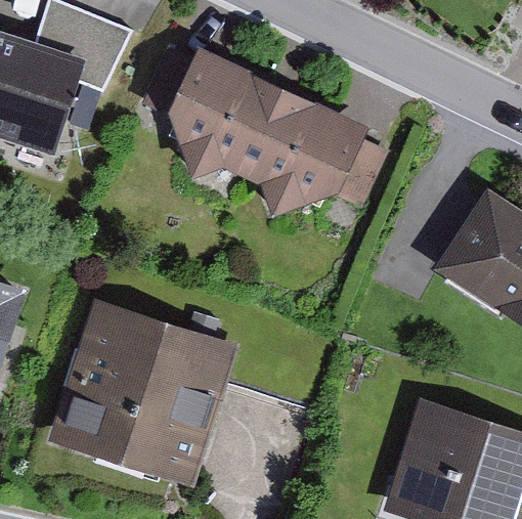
[(0,135),(54,155),(75,82),(102,94),(133,33),(50,0),(47,0),(35,41),(0,30),(0,135)]
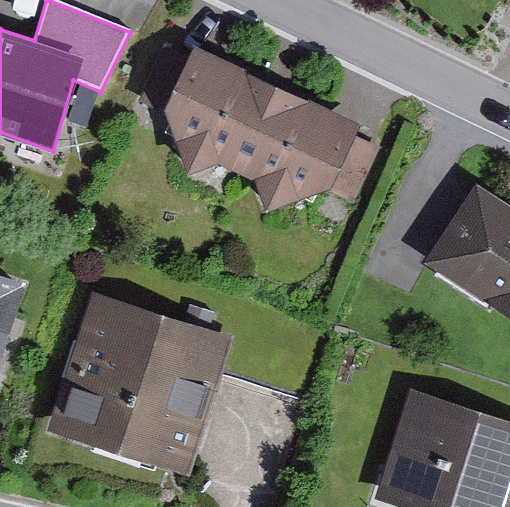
[(360,123),(192,43),(162,106),(184,175),(220,164),(253,181),(265,211),(319,189),(352,205),(378,150),(352,138),(360,123)]
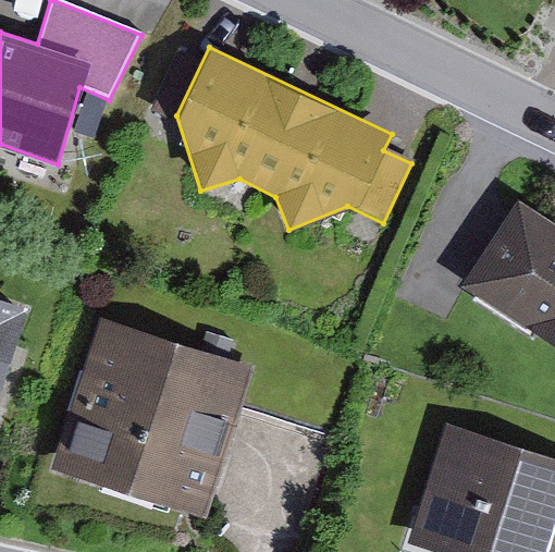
[(554,225),(517,200),(459,286),(525,328),(554,342),(554,225)]
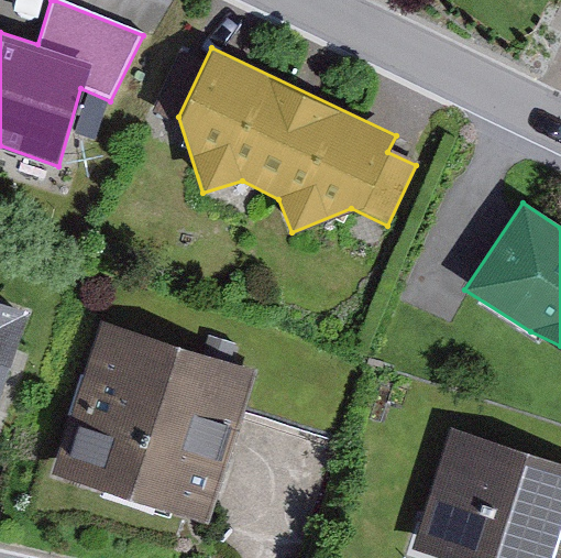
[(0,391),(29,310),(0,301),(0,391)]
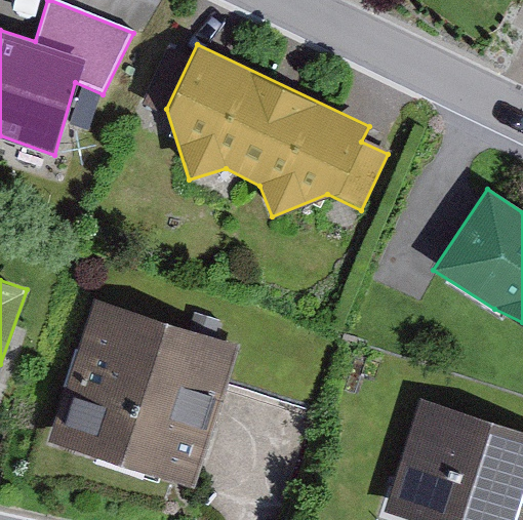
[(93,301),(47,442),(194,489),(239,347),(93,301)]
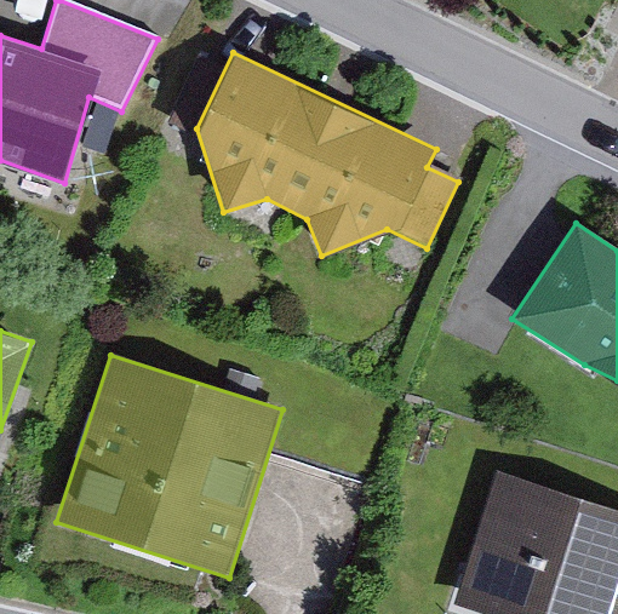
[(617,510),(496,471),(453,604),(482,613),(616,613),(617,608),(617,510)]
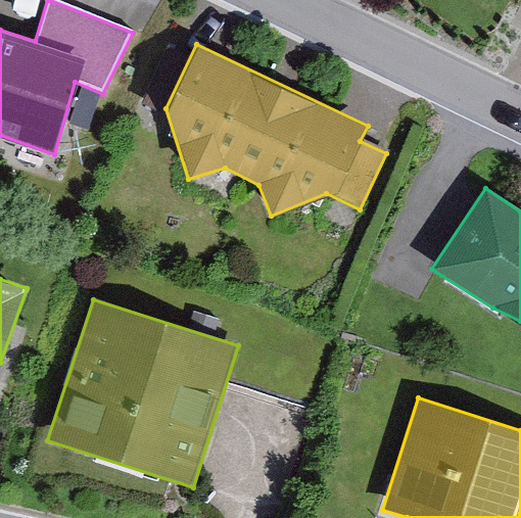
All buildings are outlined.
